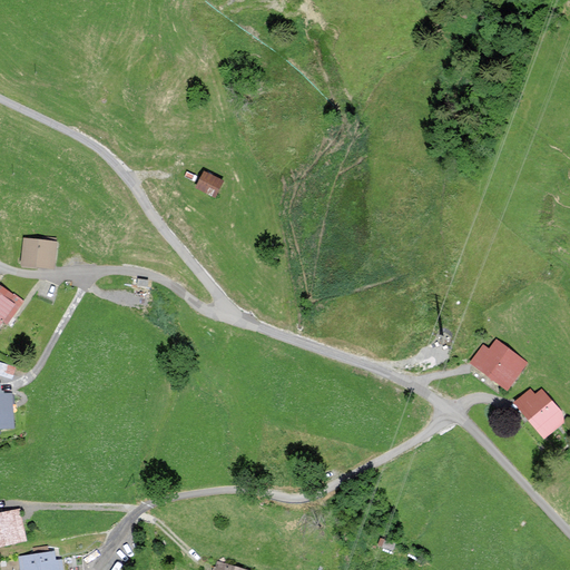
[(203,163),(196,178),(215,186),(223,170),(203,163)]
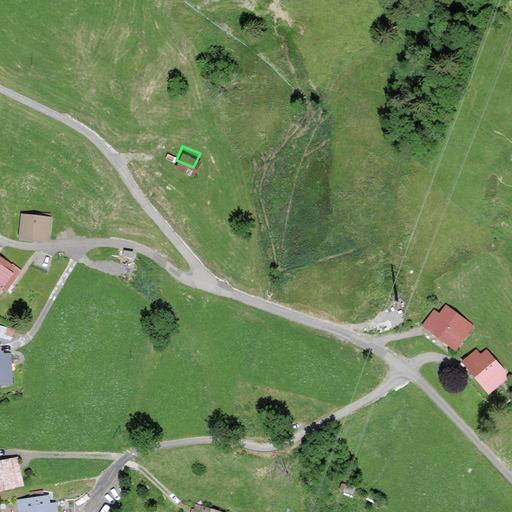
[(21,214),(18,235),(48,239),(51,218),(21,214)]
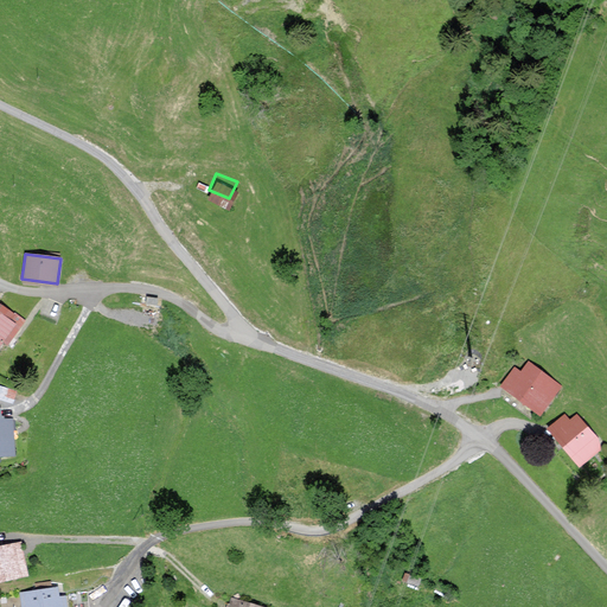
[(25,321),(2,307),(0,310),(0,343),(4,337),(11,342),(25,321)]
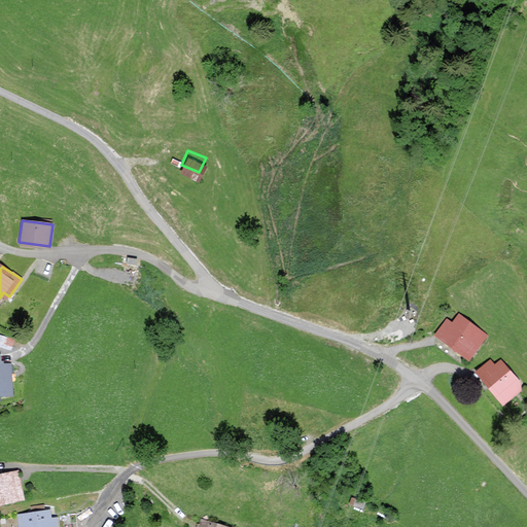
[(449,318),(436,335),(468,357),(484,334),(460,317),(455,323),(449,318)]
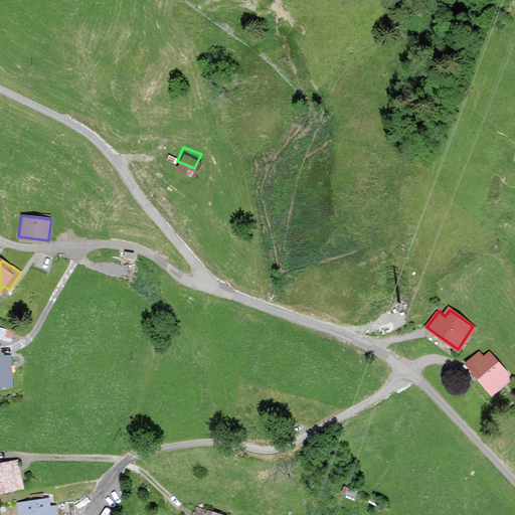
[(0,336),(13,339),(16,328),(0,324),(0,336)]
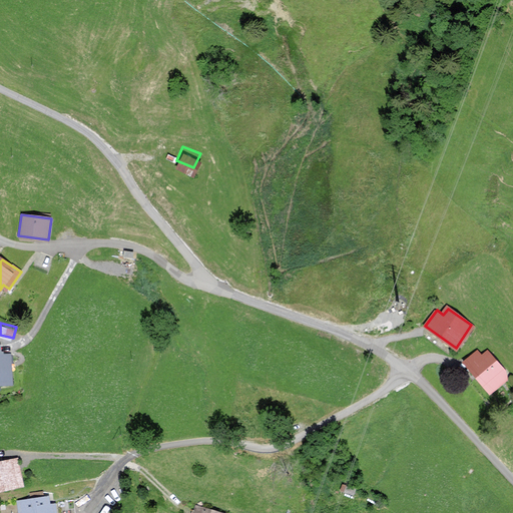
[(478,351),(465,362),(489,391),(508,375),(488,352),(482,356),(478,351)]
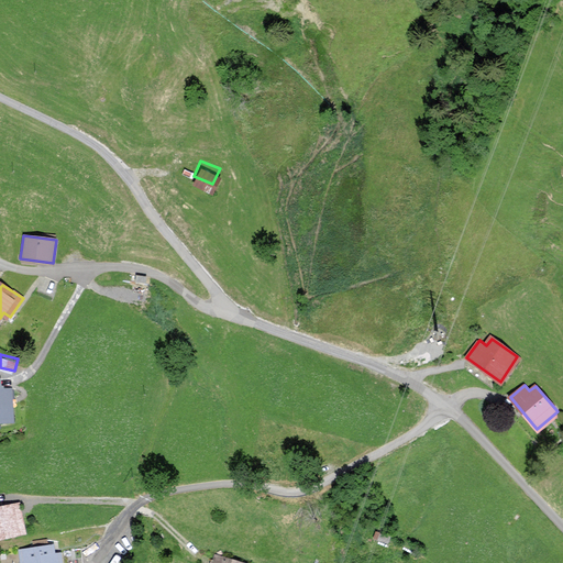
[(0,419),(14,419),(11,388),(0,389),(0,419)]
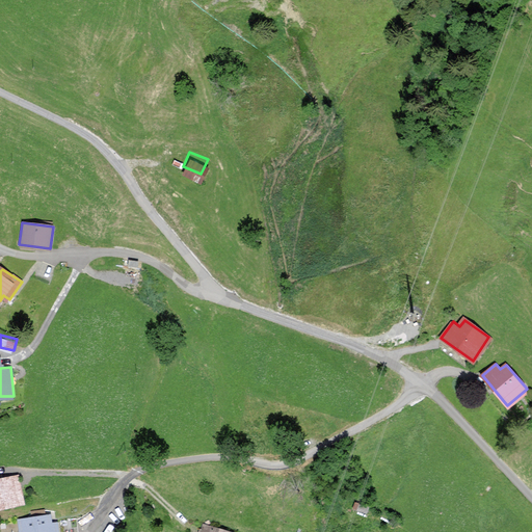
[(19,476),(0,479),(0,508),(24,504),(19,476)]
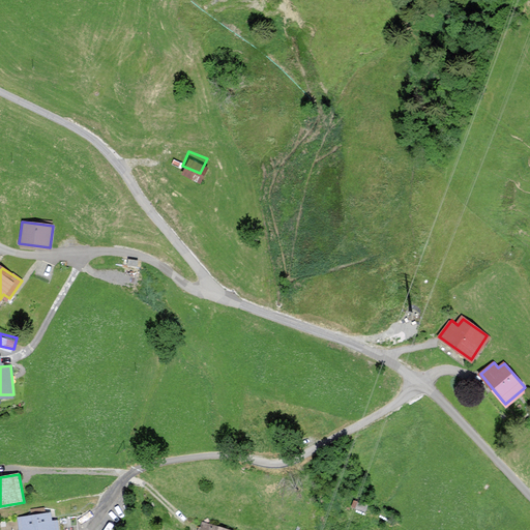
[(49,514),(19,519),(20,529),(58,529),(57,523),(50,524),(49,514)]
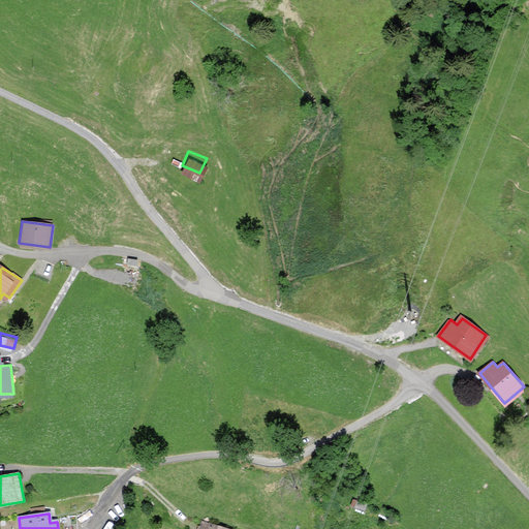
All buildings are outlined.
